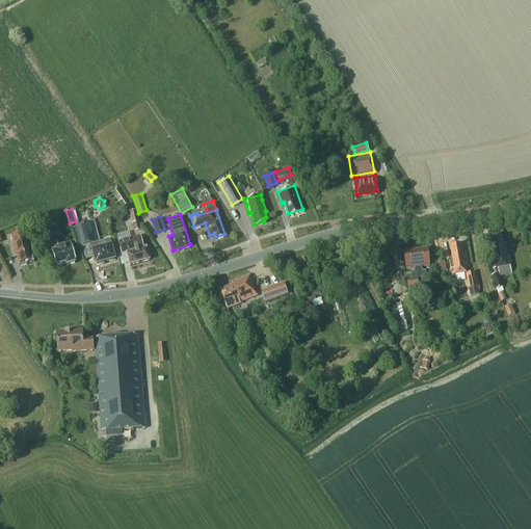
[(90,242),(96,262),(114,258),(109,238),(96,241),(89,220),(77,225),(82,244),(90,242)]
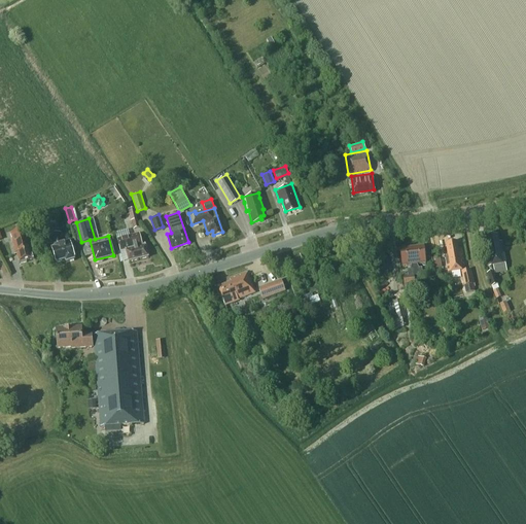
[(15,250),(19,260),(33,256),(28,236),(31,235),(26,226),(8,233),(13,251),(15,250)]
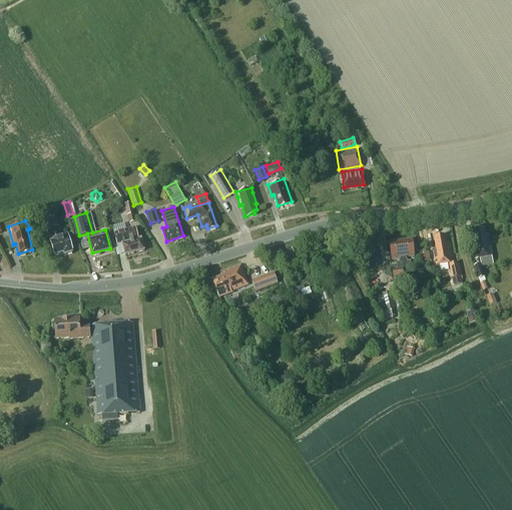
[(58,225),(48,227),(51,238),(50,239),(54,255),(63,251),(64,253),(71,251),(71,249),(72,249),(67,234),(66,232),(61,233),(58,225)]
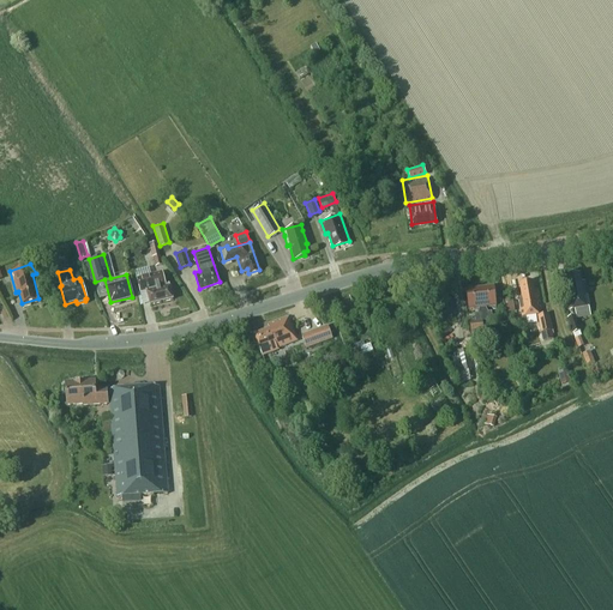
[(162,270),(136,276),(139,291),(145,289),(149,302),(172,297),(168,283),(166,283),(162,270)]
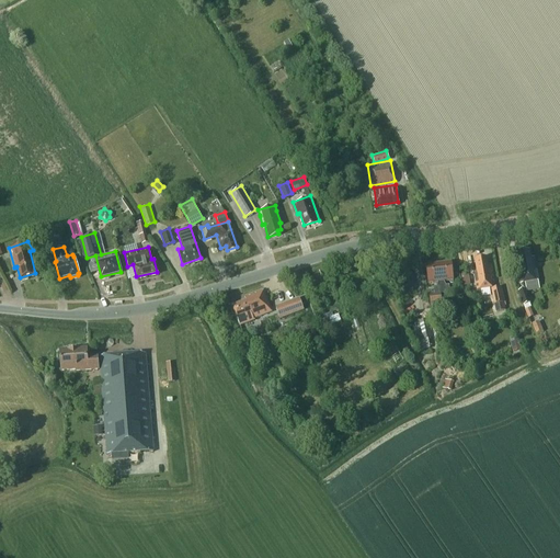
[(530,255),(529,248),(516,251),(518,263),(517,264),(521,282),(524,281),(537,279),(533,255),(530,255)]
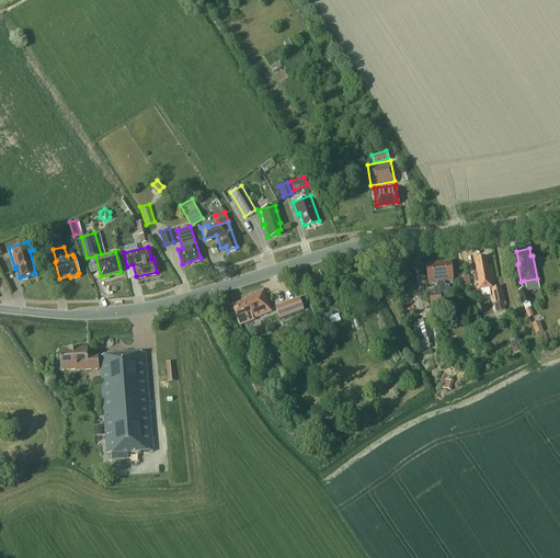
[(490,263),(488,263),(487,255),(473,258),(476,271),(473,271),(476,288),(494,285),(490,263)]
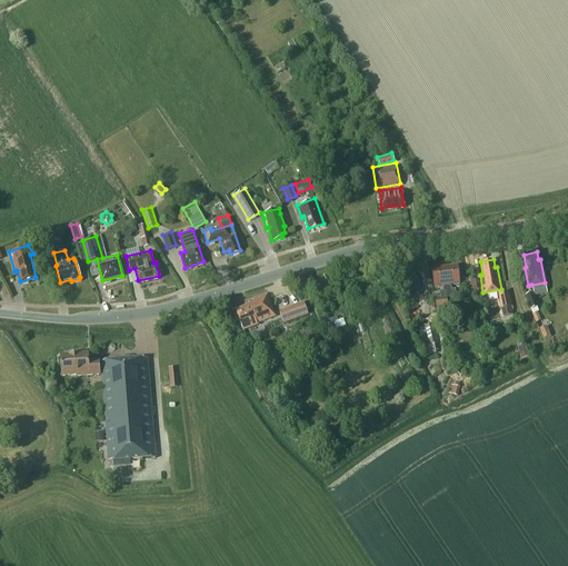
[(451,287),(449,283),(459,281),(457,264),(431,267),(434,285),(444,284),(442,288),(439,288),(440,296),(435,297),(436,308),(448,307),(447,296),(456,295),(455,287),(451,287)]
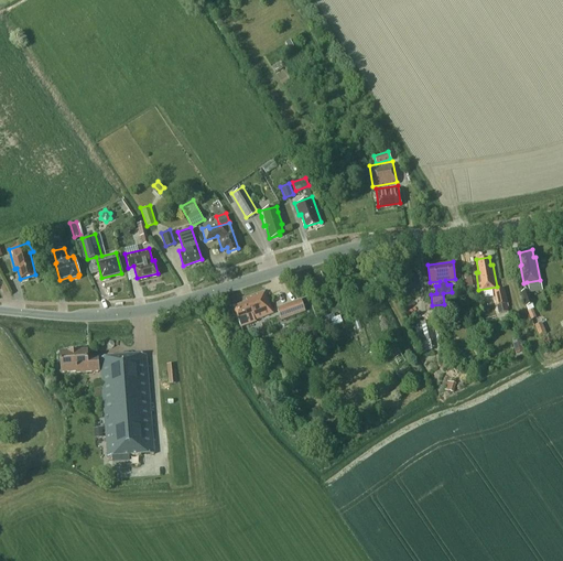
[(540,280),(527,282),(529,291),(542,289),(540,280)]
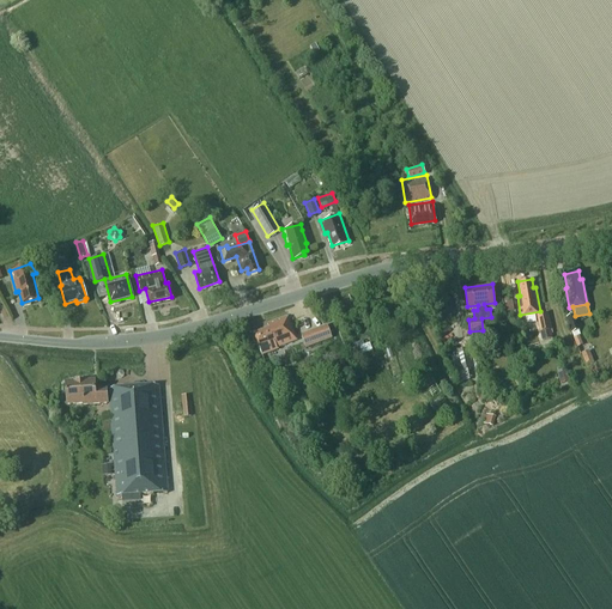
[(541,338),(551,335),(546,311),(537,314),(541,338)]
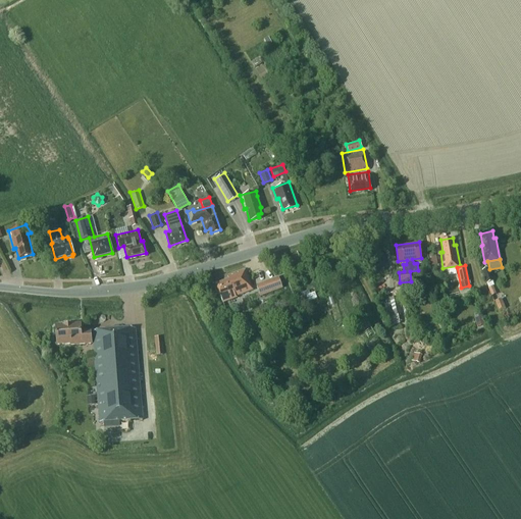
[(252,288),(243,267),(226,273),(228,278),(215,282),(222,301),(229,298),(228,296),(252,288)]
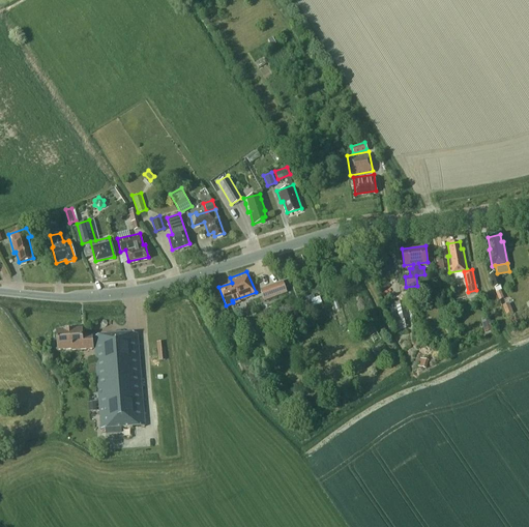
[(500,284),(495,271),(489,273),(494,286),(500,284)]
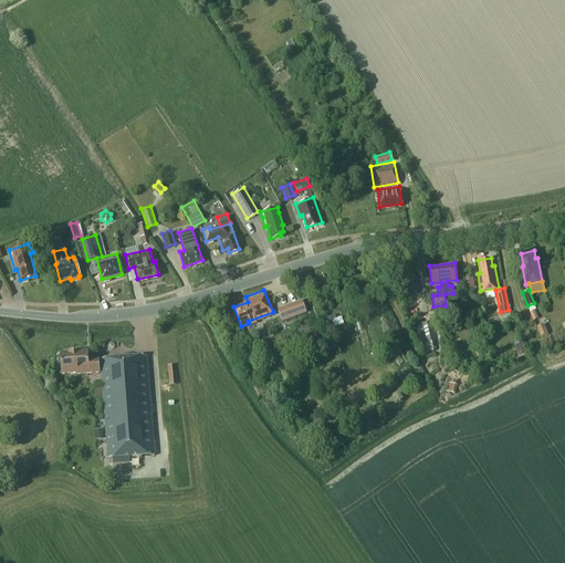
[(301,299),(278,308),(282,319),(305,310),(301,299)]
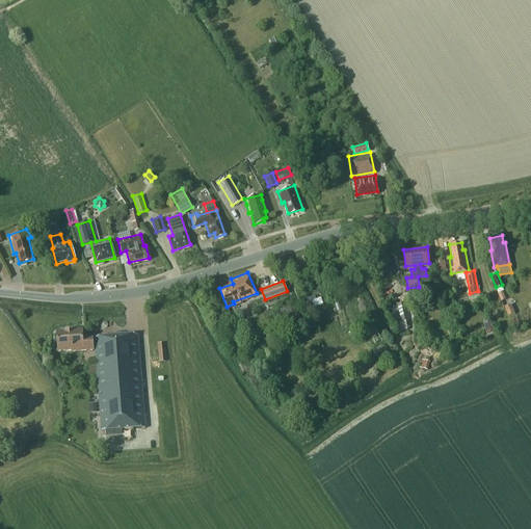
[(302,302),(304,309),(314,306),(311,299),(302,302)]
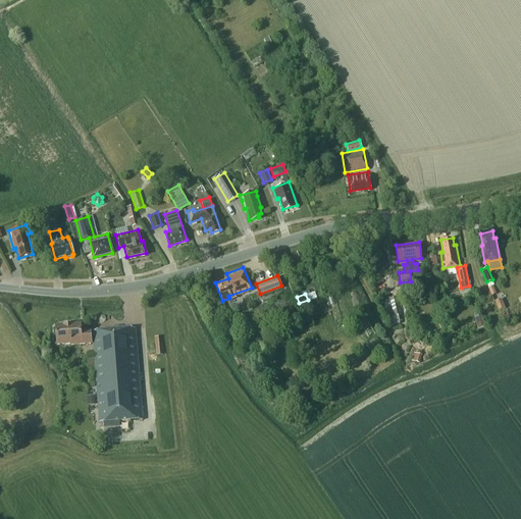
[(386,315),(388,324),(400,321),(398,313),(401,312),(397,295),(389,297),(393,314),(386,315)]
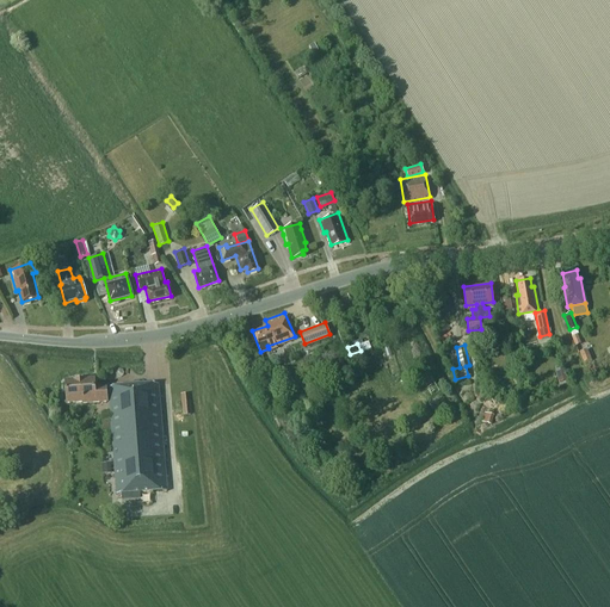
[(567,378),(564,364),(554,366),(558,381),(567,378)]
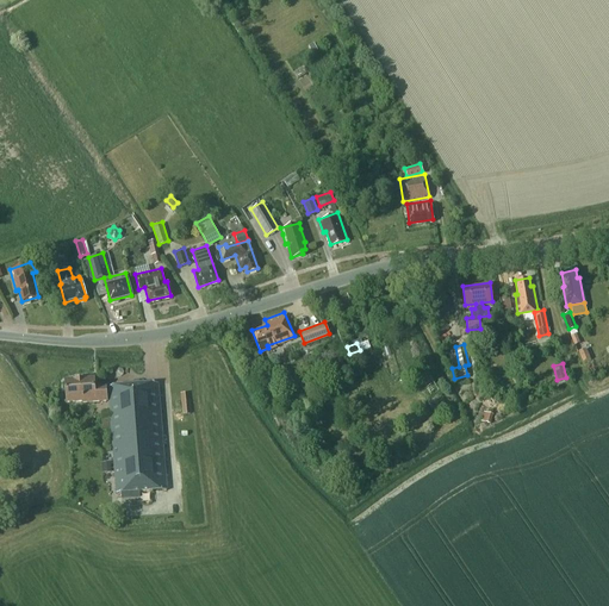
[(93,386),(93,378),(64,379),(67,400),(82,399),(82,400),(106,399),(105,386),(93,386)]
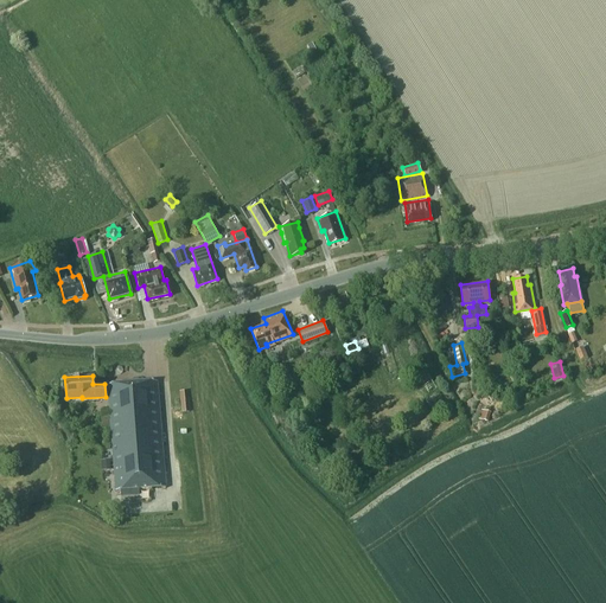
[(115,489),(165,486),(157,379),(107,383),(115,489)]
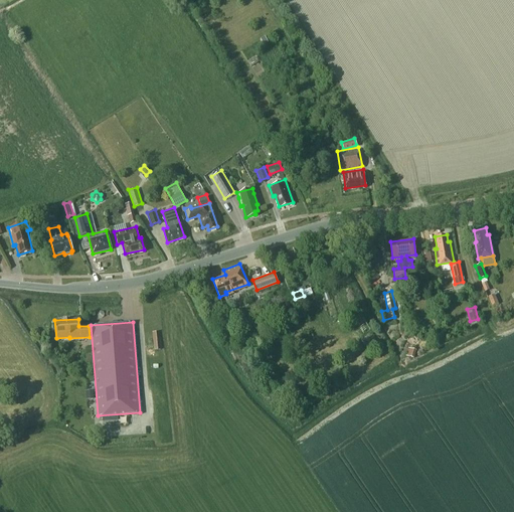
All buildings are outlined.
